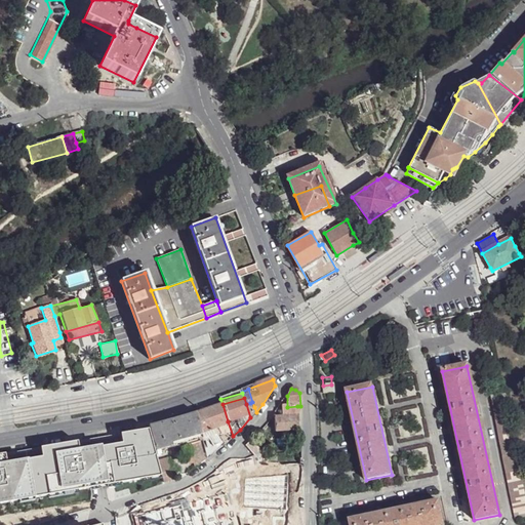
[(507,402),(493,405),(494,412),(508,408),(507,402)]
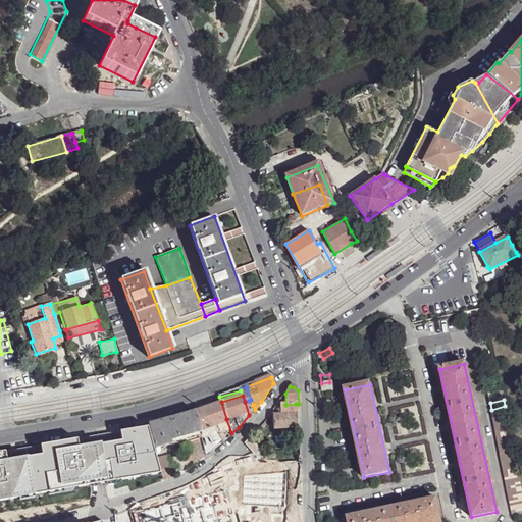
[(221,402),(194,411),(200,433),(203,442),(206,457),(222,441),(216,434),(218,431),(215,423),(226,419),(221,402)]
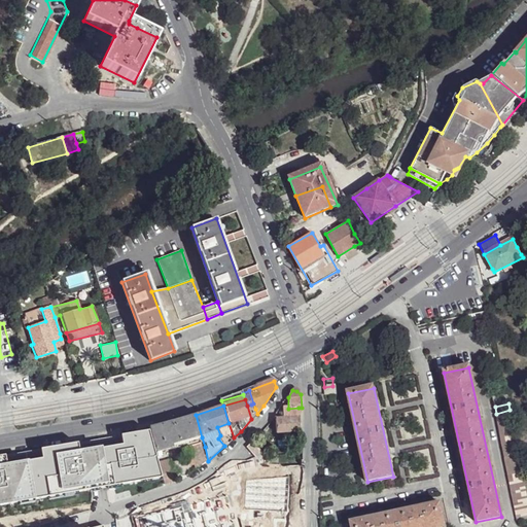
[(288,409),(283,409),(284,419),(300,418),(299,408),(288,409)]
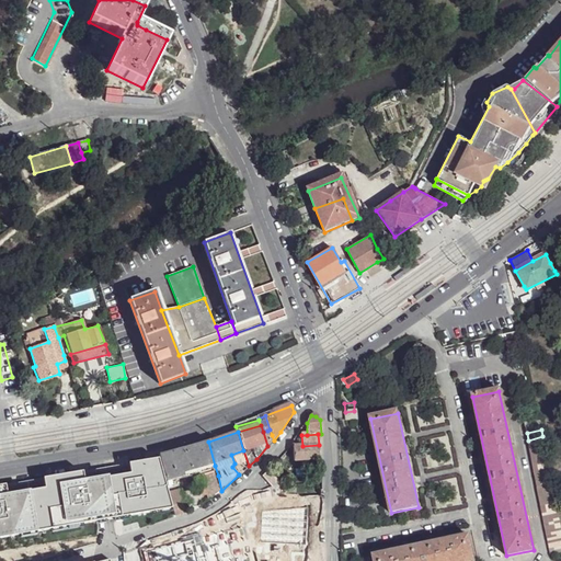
[(560,525),(542,436),(528,441),(552,554),(560,552),(560,525)]
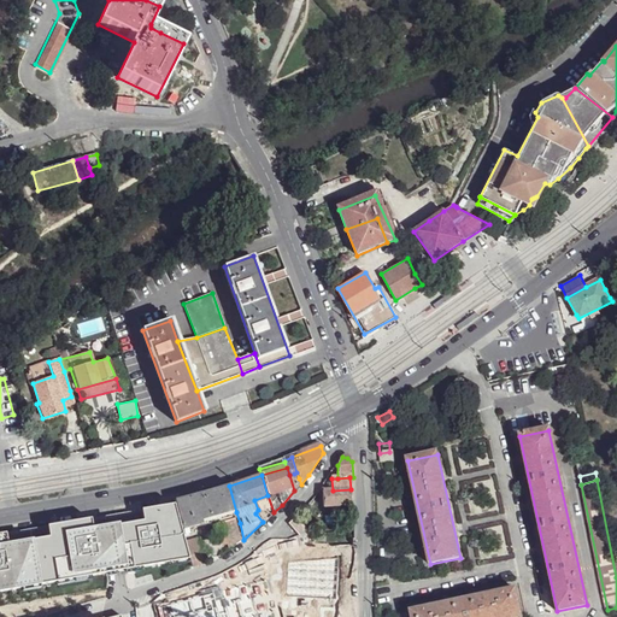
[(229,486),(175,500),(176,504),(181,528),(236,512),(229,486)]
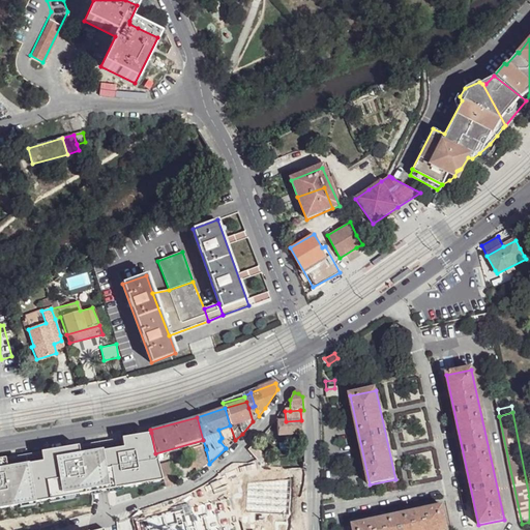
[(286,421),(276,422),(277,437),(302,434),(301,420),(286,421)]
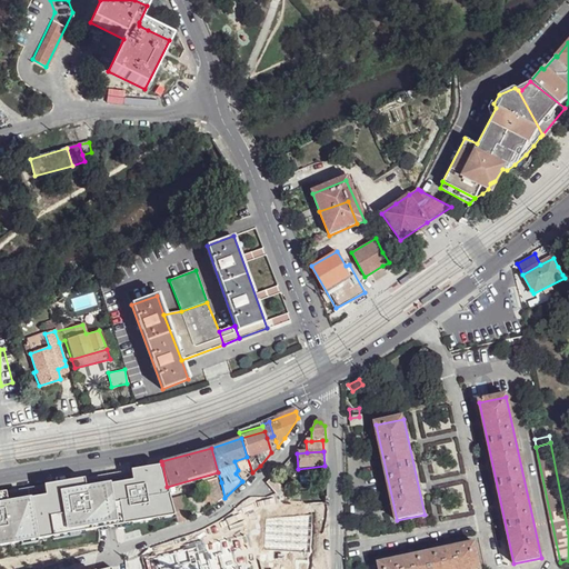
[(126,471),(0,493),(0,545),(21,542),(22,545),(38,542),(38,539),(53,536),(53,539),(86,535),(85,531),(100,528),(100,531),(132,526),(131,522),(156,519),(156,522),(176,519),(170,499),(167,487),(162,465),(126,471)]
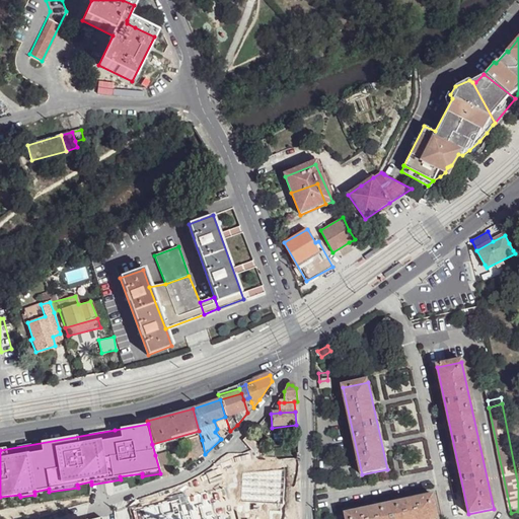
[(262,450),(250,434),(243,441),(251,452),(262,450)]
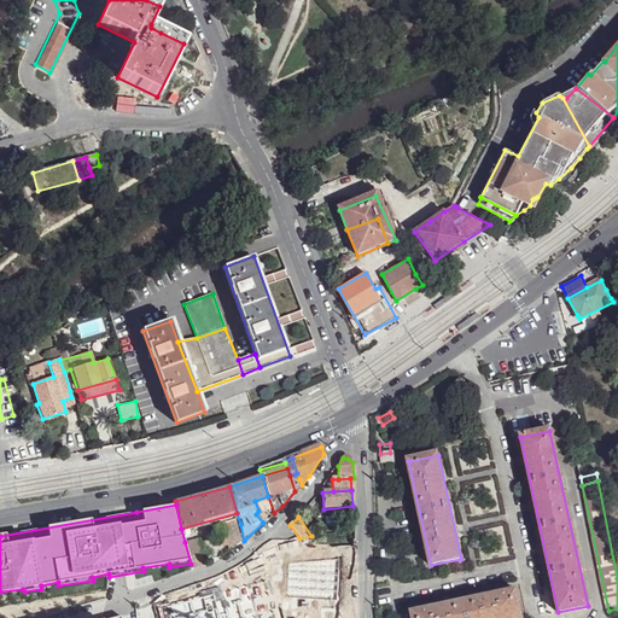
[(240,524),(222,528),(229,549),(244,541),(240,524)]
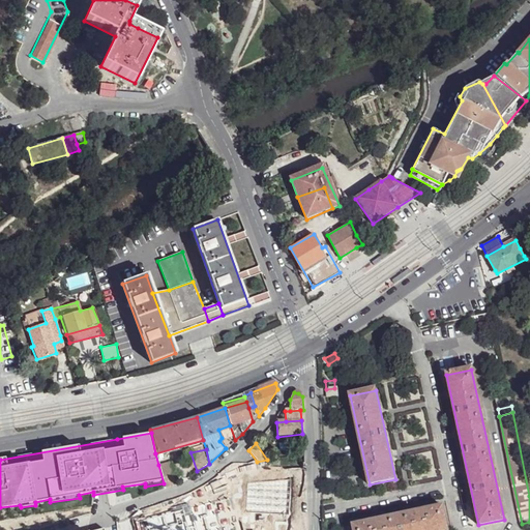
[(172,463),(158,465),(164,483),(165,487),(176,483),(172,463)]
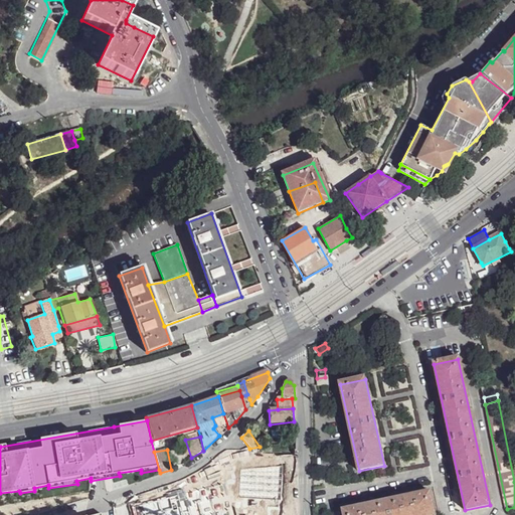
[(276,514),(275,495),(271,453),(253,455),(256,498),(258,514),(276,514)]
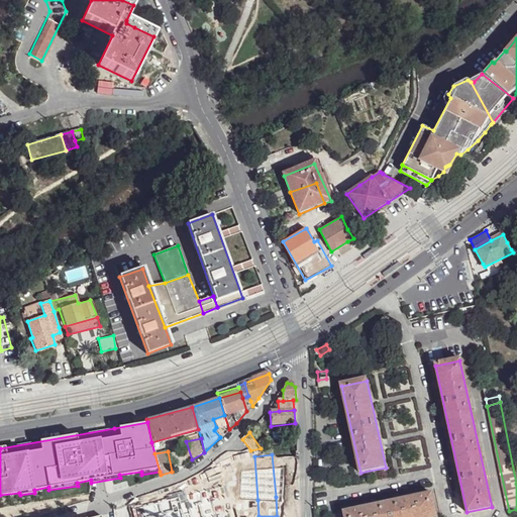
[(225,475),(214,475),(217,516),(244,516),(241,472),(225,473),(225,475)]
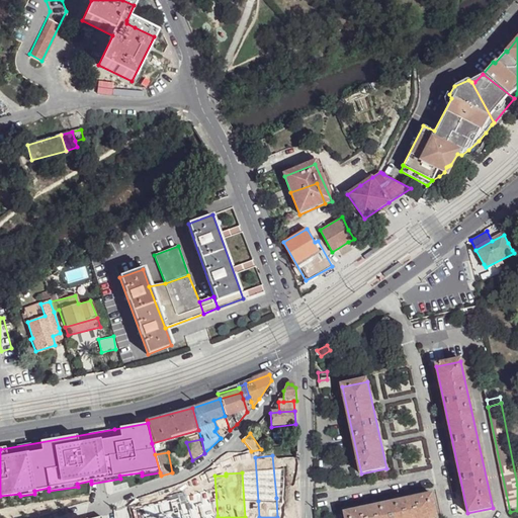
[(177,487),(168,490),(169,493),(146,498),(147,502),(132,504),(132,507),(133,513),(167,507),(180,505),(177,487)]
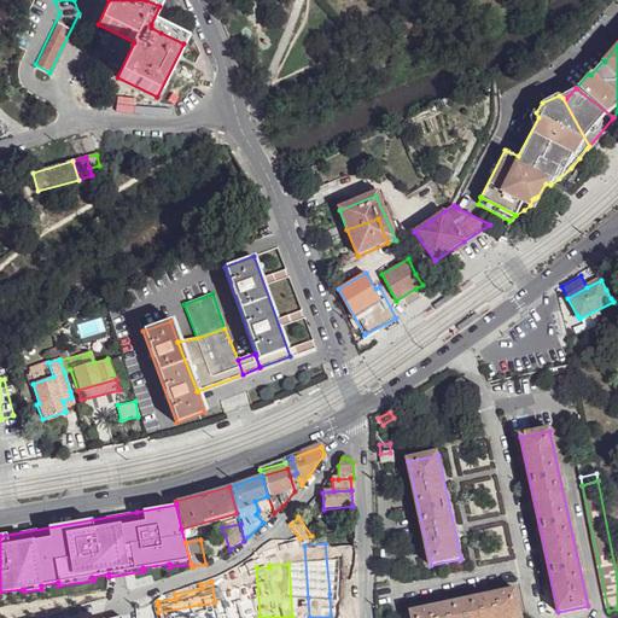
[(522,617),(516,592),(412,614),(412,617),(522,617)]
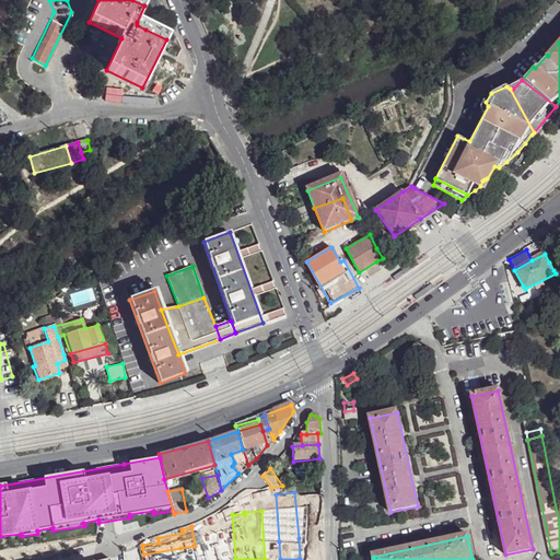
[(195,546),(181,548),(182,555),(196,552),(195,546)]
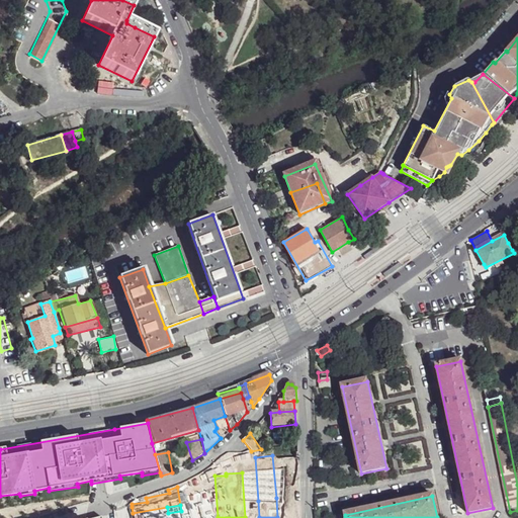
[(132,507),(113,510),(113,517),(133,517),(133,513),(132,507)]
